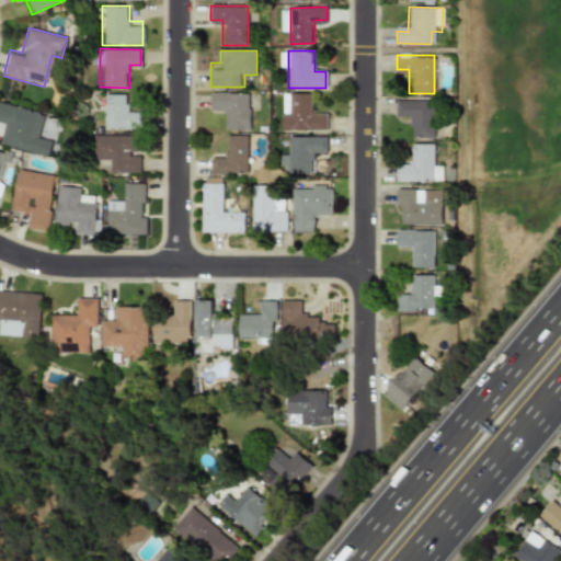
[(250,129),(250,92),(210,92),(210,116),(221,116),(221,129),(250,129)]
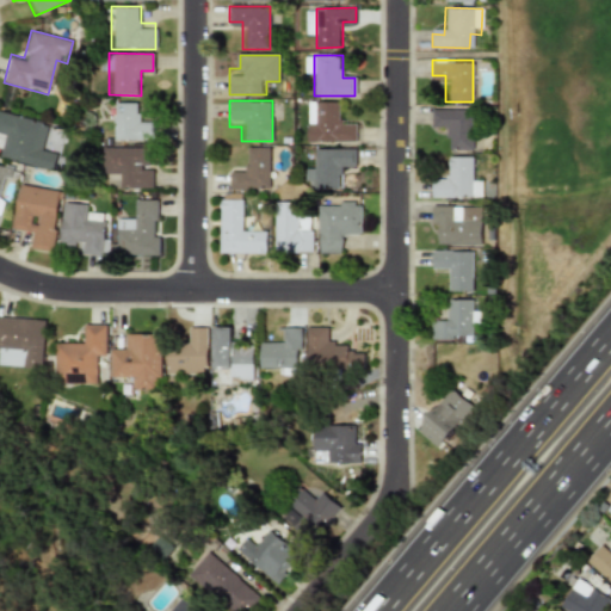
[(355,142),(355,127),(344,127),(344,102),(318,102),(318,115),(307,115),(307,142),(355,142)]
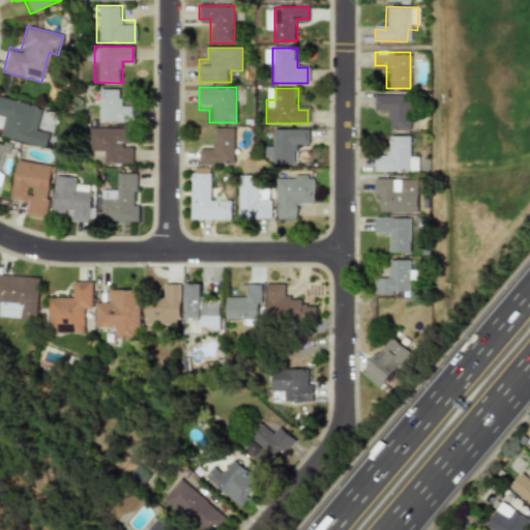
[(97,89),(97,121),(122,121),(122,89),(97,89)]
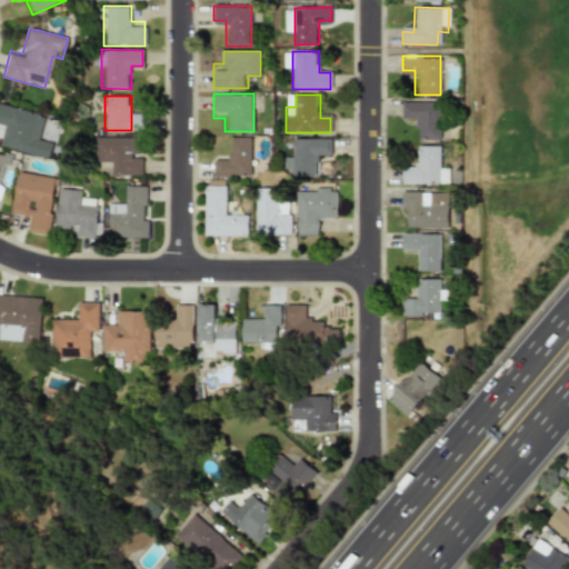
[(440,101),(402,101),(402,115),(413,115),(413,140),(440,140),(440,101)]
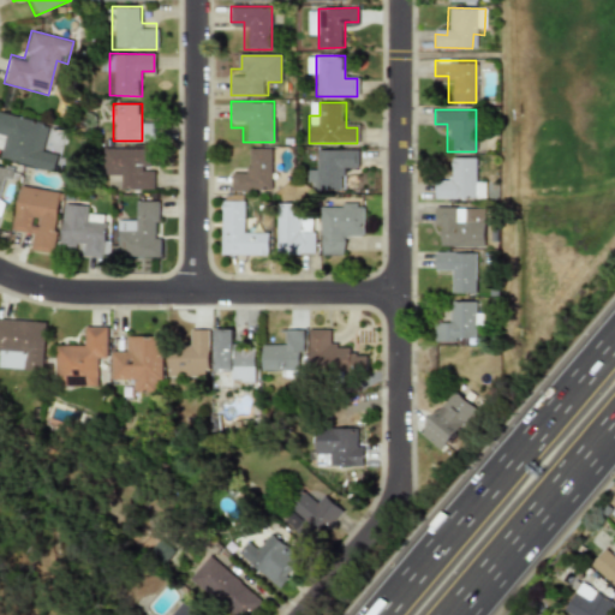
[(51,125),(0,111),(0,135),(3,136),(0,147),(0,159),(53,173),(58,151),(45,148),(51,125)]
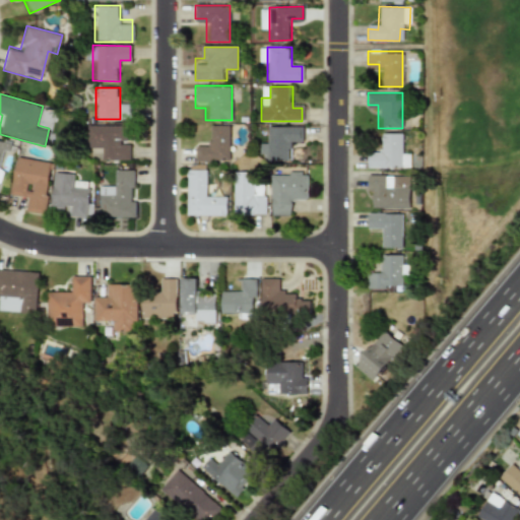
[(130,159),(130,139),(120,139),(120,125),(86,125),(86,159),(130,159)]
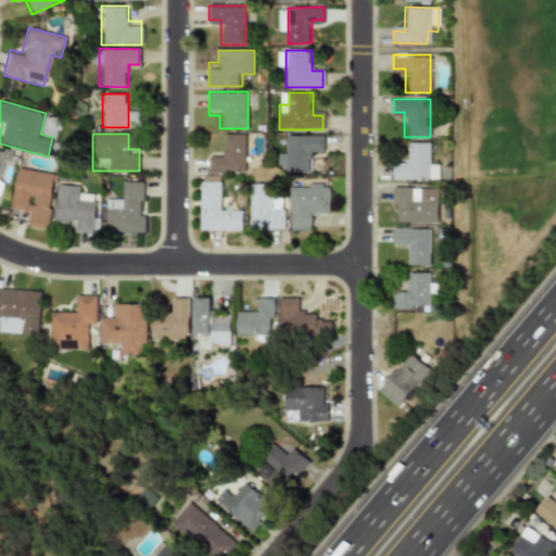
[(220,158),(209,158),(209,172),(245,173),(247,135),(220,135),(220,158)]
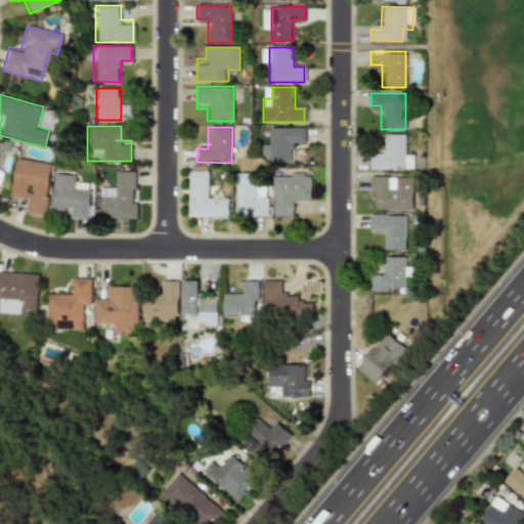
[(304,127),(264,127),(264,162),(293,162),(293,140),(304,140),(304,127)]
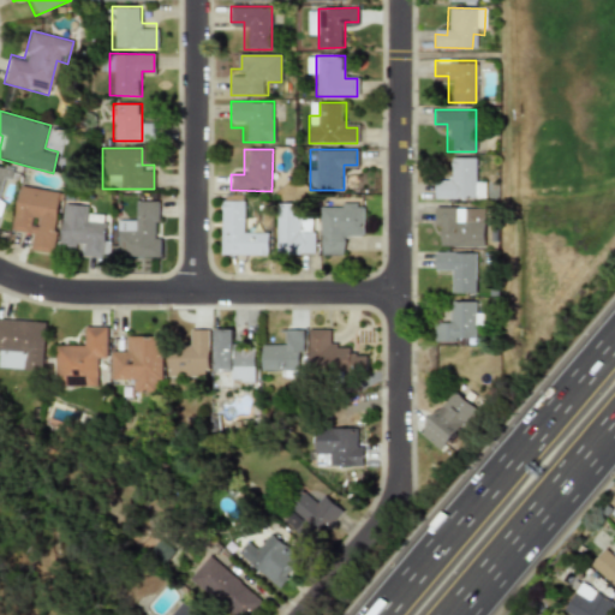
[(435,198),(484,198),(484,179),(475,179),(475,157),(447,157),(447,184),(435,184),(435,198)]
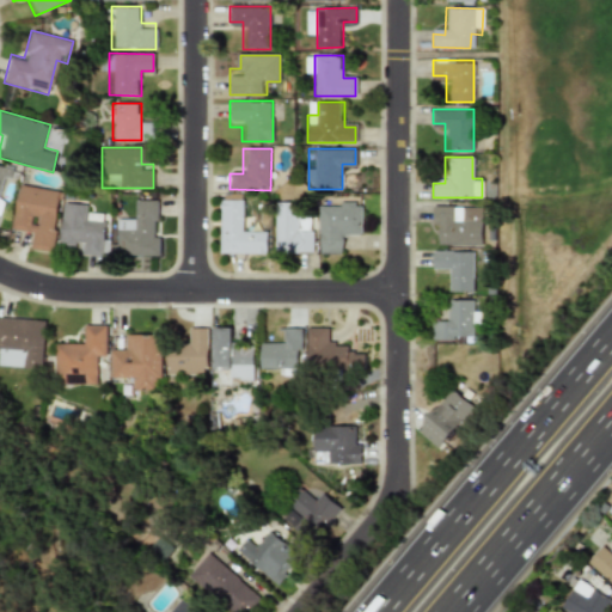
[(13,169),(0,165),(0,203),(6,179),(10,181),(13,169)]
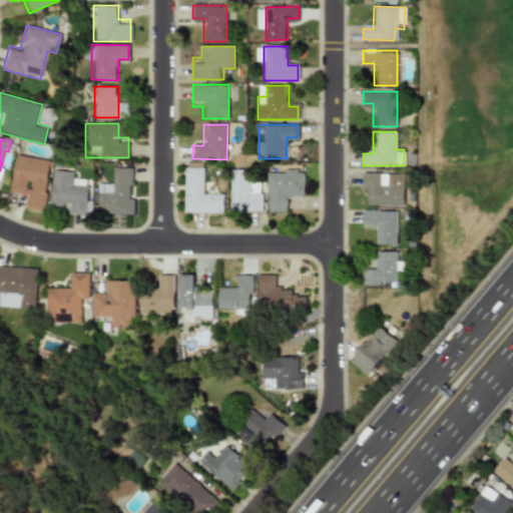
[(9,195),(27,198),(25,209),(44,212),(52,160),(15,154),(9,195)]
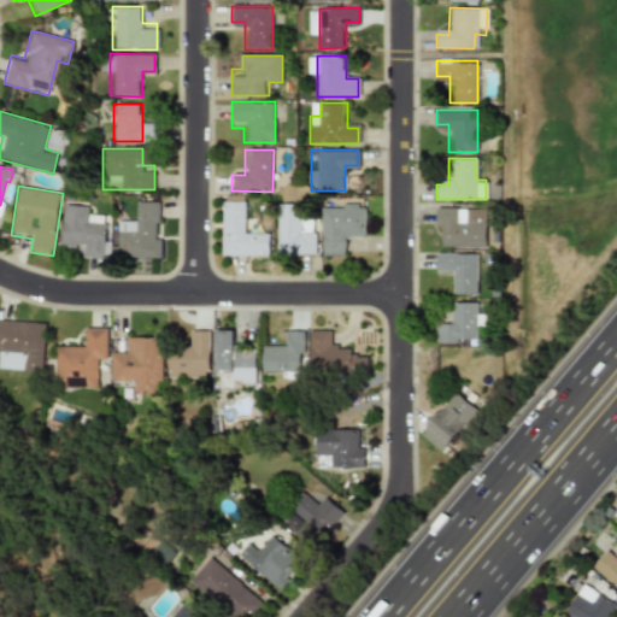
[(222,257),(266,256),(266,231),(245,231),(245,200),(222,200),(222,257)]
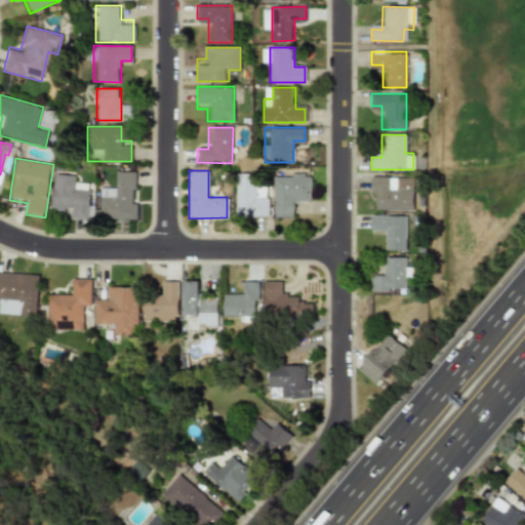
[(136,171),(115,171),(115,189),(99,189),(98,219),(136,219),(136,171)]
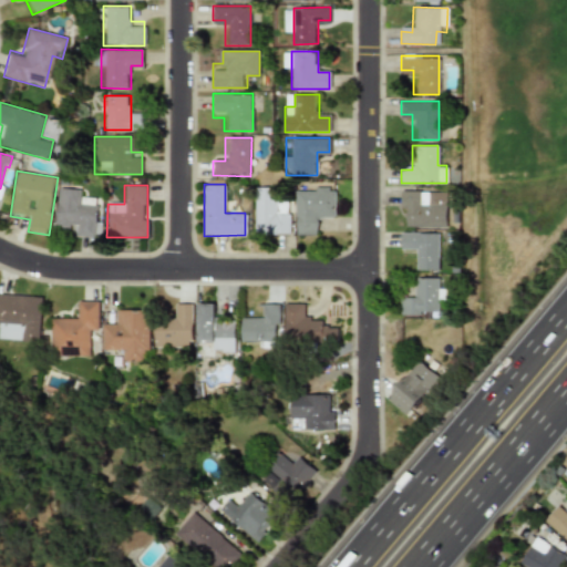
[(317,236),(317,223),(336,223),(336,187),(295,187),(295,236),(317,236)]
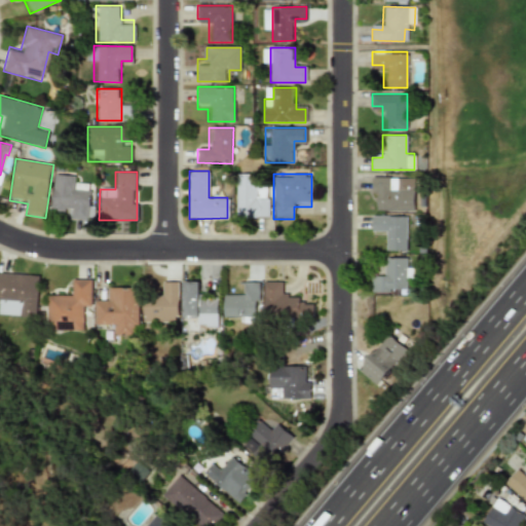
[(92,221),(94,188),(73,188),(74,176),(52,175),(51,211),(71,211),(71,220),(92,221)]
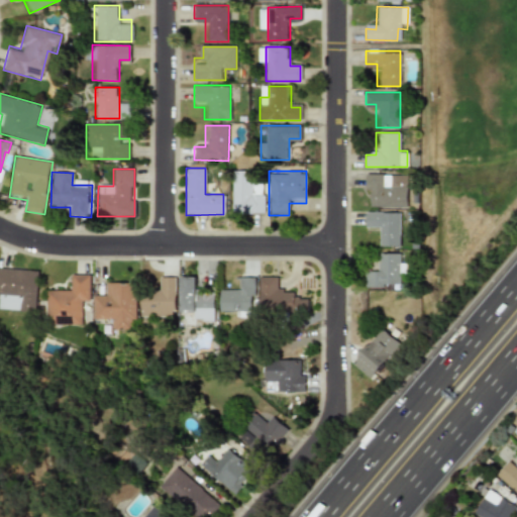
[(231,172),(231,213),(264,213),(264,193),(252,193),(252,172),(231,172)]
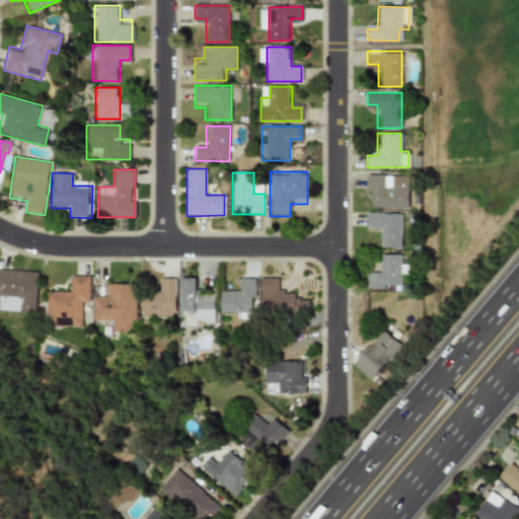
[(366,208),(409,208),(409,174),(366,174),(366,208)]
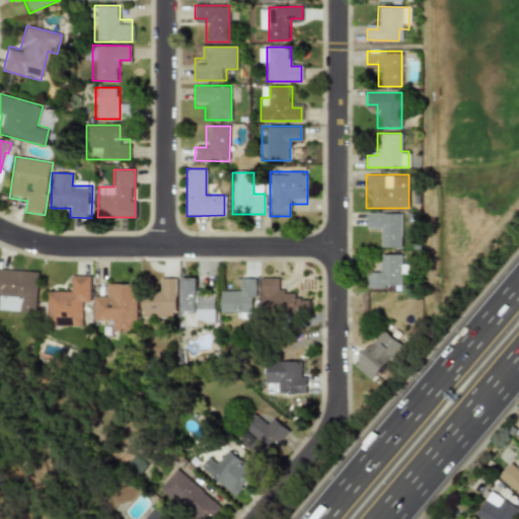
[(400,247),(400,213),(366,213),(366,226),(376,226),(376,247),(400,247)]
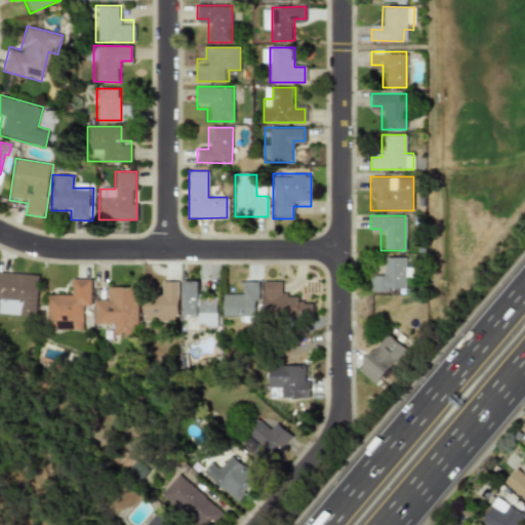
[(382,278),(371,278),(371,290),(408,290),(408,257),(382,257),(382,278)]
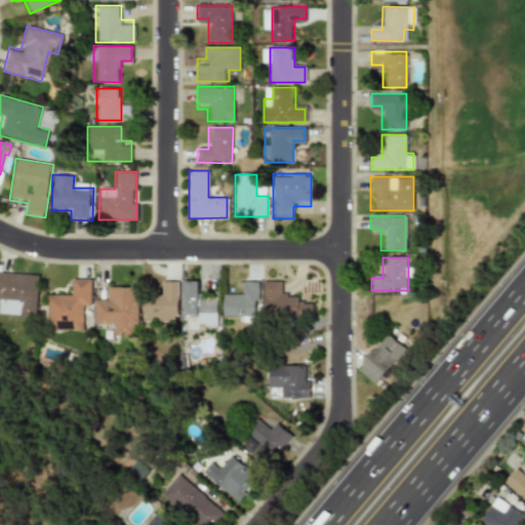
[(39,275),(0,271),(0,315),(36,319),(39,275)]
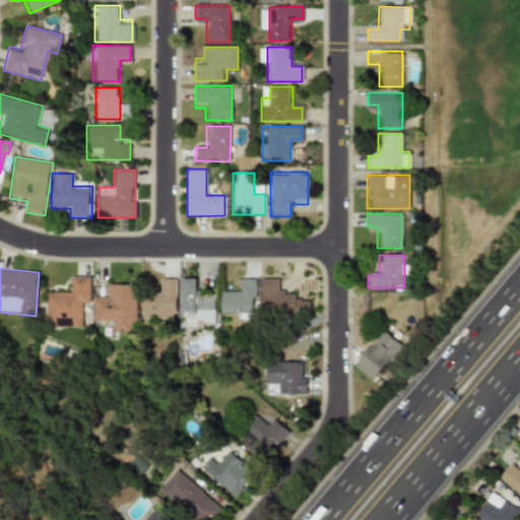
[(79,308),(90,308),(90,276),(68,276),(68,293),(47,293),(46,328),(79,328),(79,308)]
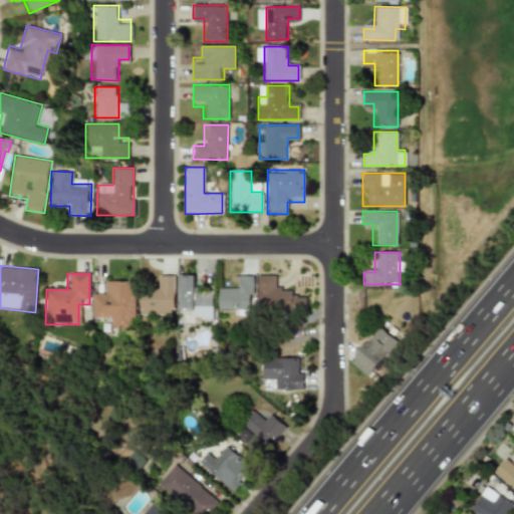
[(174,275),(161,275),(161,286),(150,286),(150,292),(140,292),(140,315),(174,315),(174,275)]
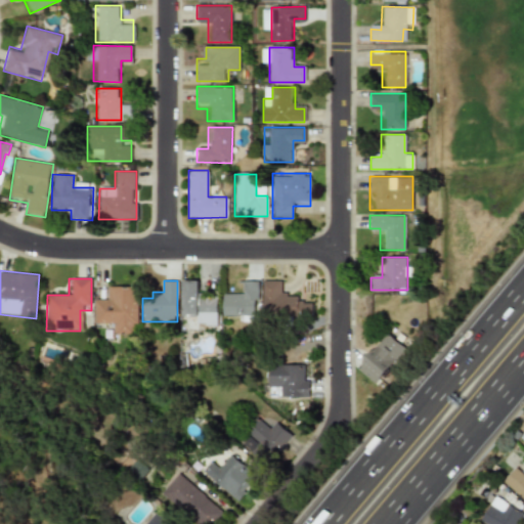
[(216,293),(200,293),(200,280),(182,280),(182,314),(190,314),(190,321),(216,322),(216,293)]
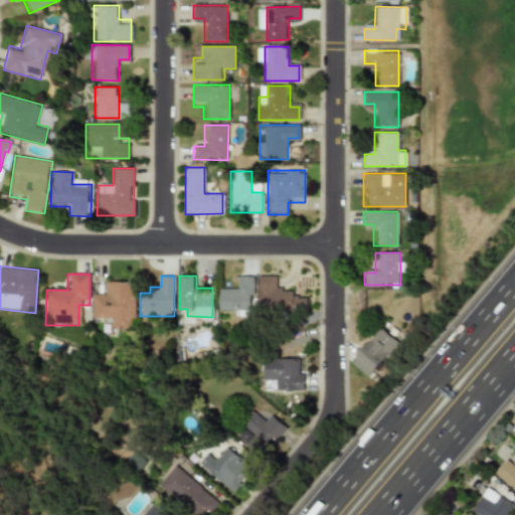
[(303,309),(303,298),(296,298),(296,287),(277,287),(277,276),(258,276),(258,309),(303,309)]
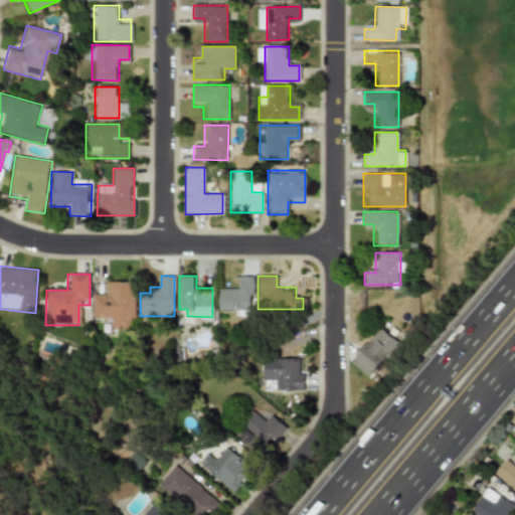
[(136,282),(104,281),(104,293),(93,292),(93,319),(114,319),(114,329),(135,330),(136,282)]
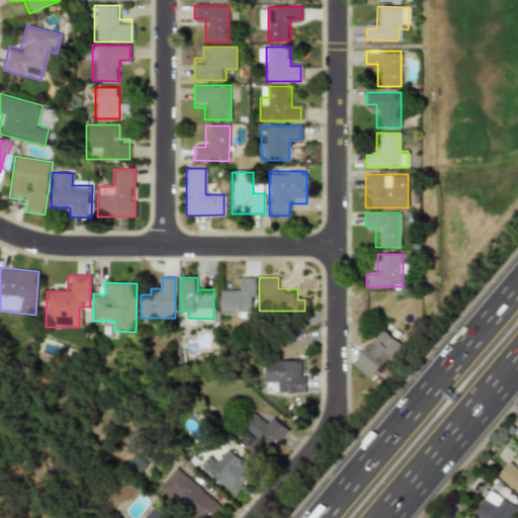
[(220,288),(220,316),(254,317),(255,282),(239,282),(239,288),(220,288)]
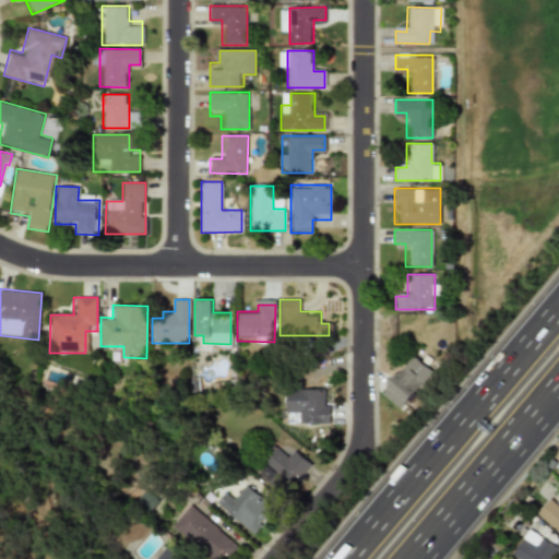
[(432,372),(411,355),(379,394),(401,412),(432,372)]
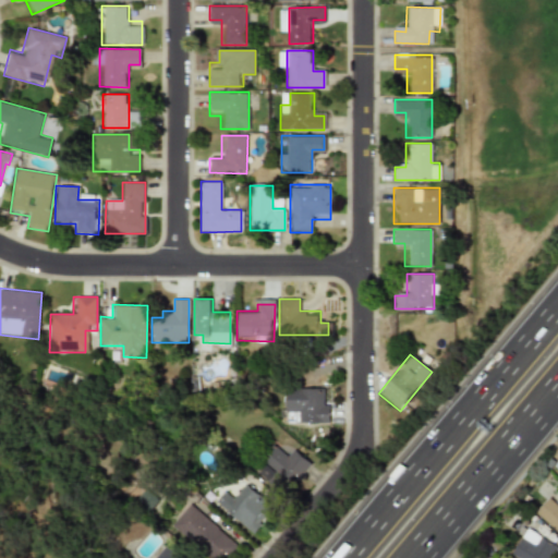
[(327,388),(284,388),(284,423),(327,423),(327,388)]
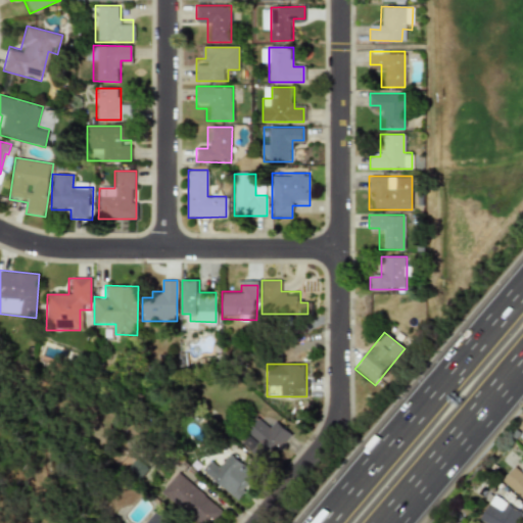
[(269,428),(253,417),(236,440),(259,459),(265,452),(273,458),(291,434),(274,421),(269,428)]
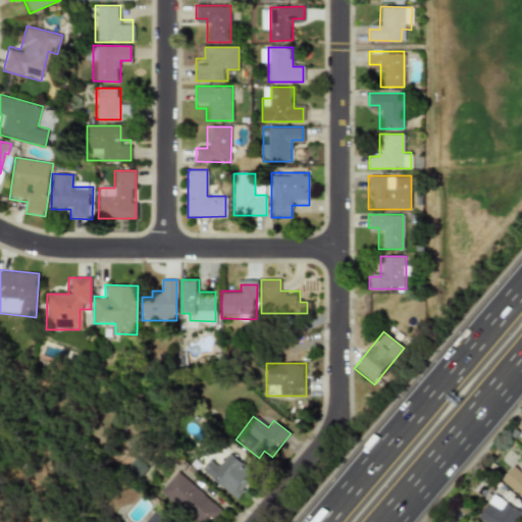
[(210,458),(200,472),(237,499),(255,473),(227,453),(219,464),(210,458)]
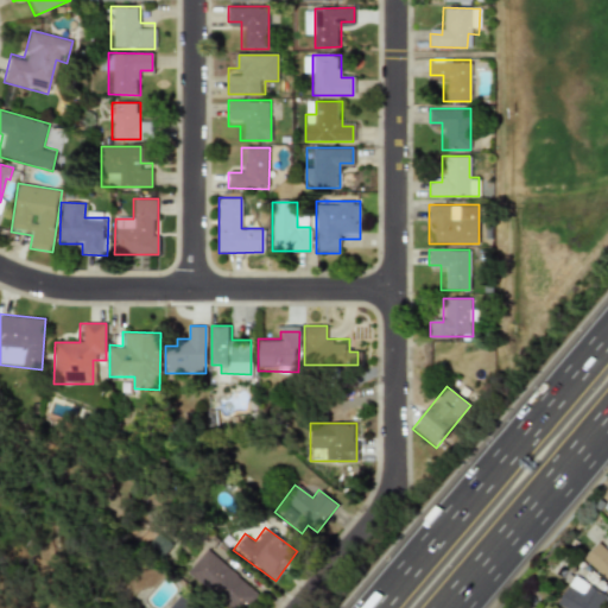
[(607,582),(607,552),(596,542),(582,558),(607,582)]
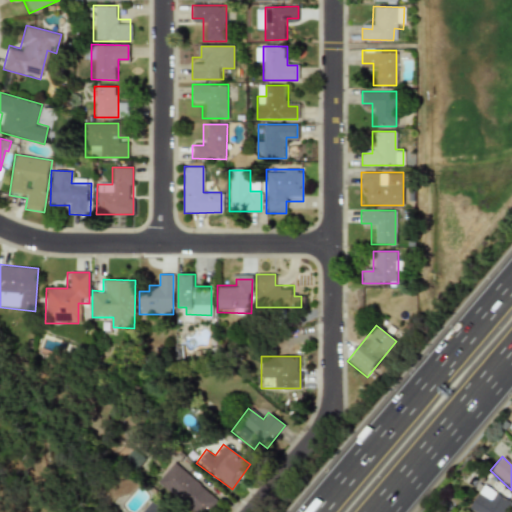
[(155,481),(190,511),(207,511),(218,500),(173,461),(155,481)]
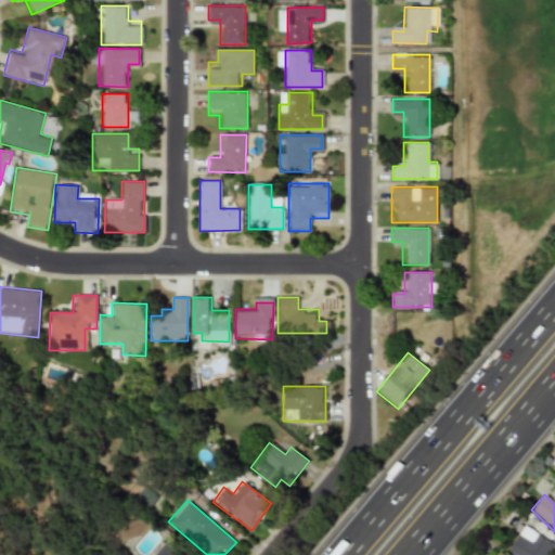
[(547,554),(554,542),(519,527),(507,554),(547,554)]
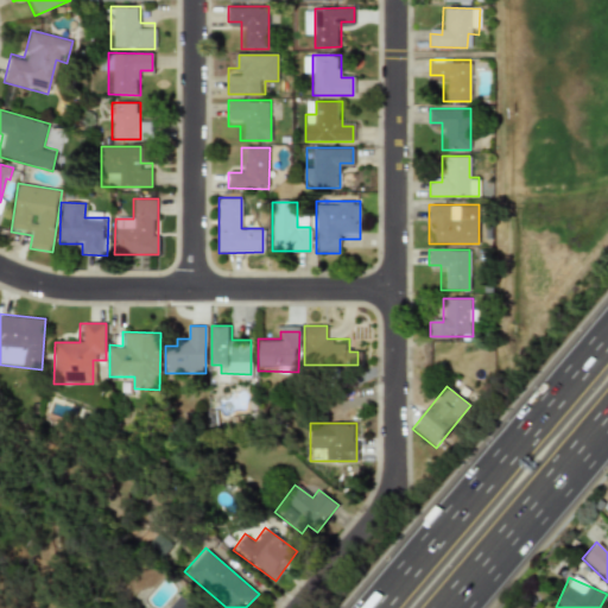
[(162,607),(201,607),(177,589),(162,607)]
